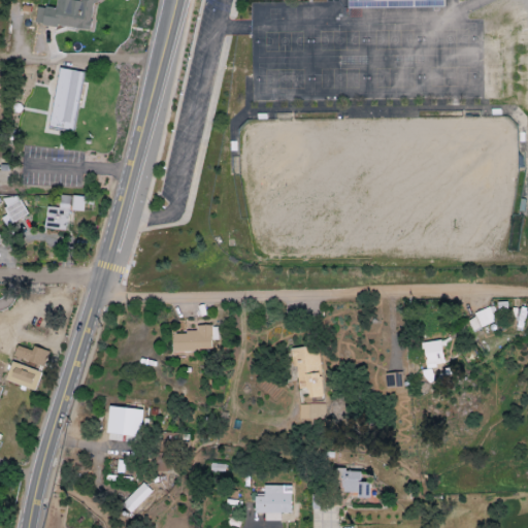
[(90,31),(93,5),(101,0),(77,0),(74,2),(74,0),(57,0),(56,9),(37,7),(35,24),(90,31)]
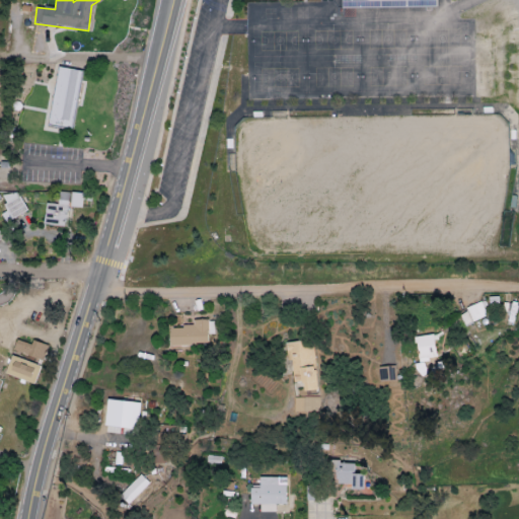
[(341,0),(342,9),(436,8),(436,0),(341,0)]
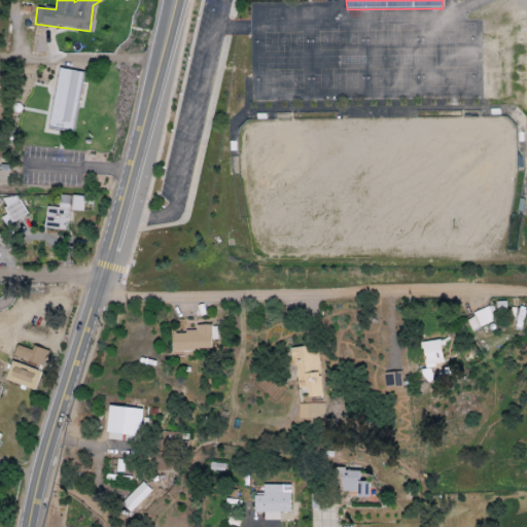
[(73,134),(83,73),(60,69),(48,129),(73,134)]
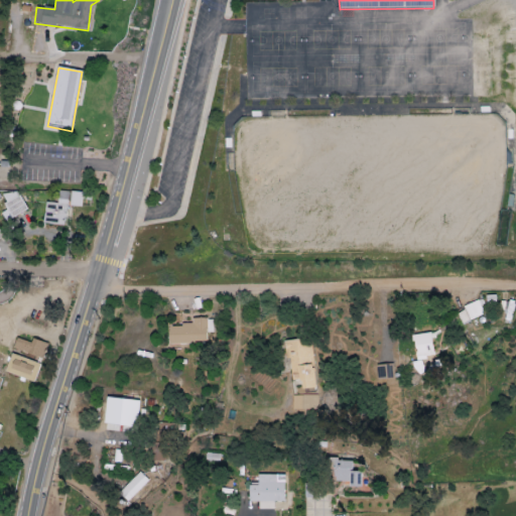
[(27,212),(17,190),(2,197),(8,210),(1,213),(5,221),(27,212)]
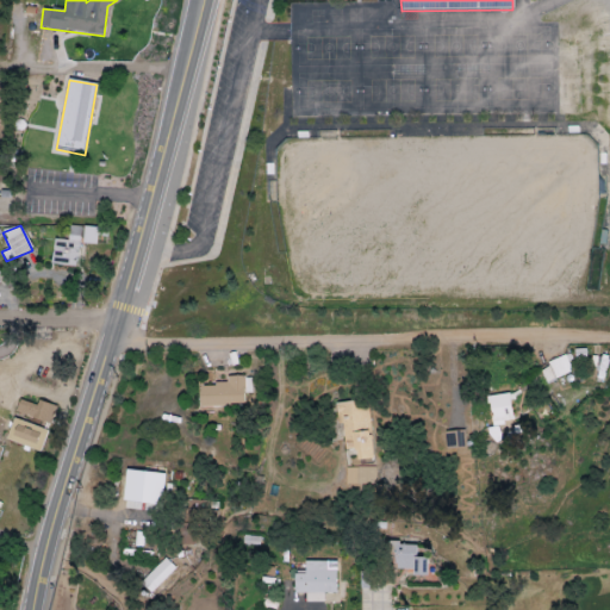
[(54,240),(51,266),(78,267),(80,226),(69,226),(69,241),(54,240)]
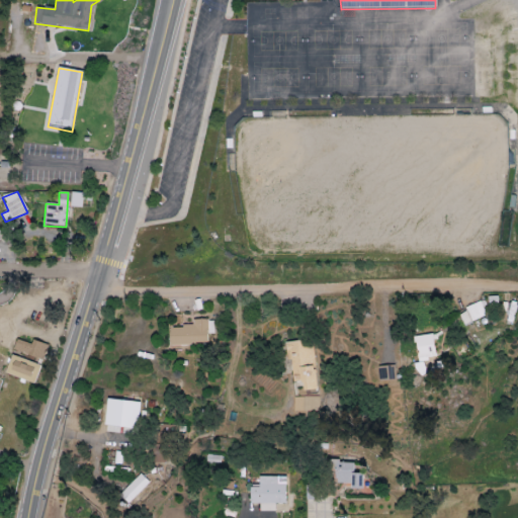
[(81,208),(83,193),(72,192),(70,207),(81,208)]
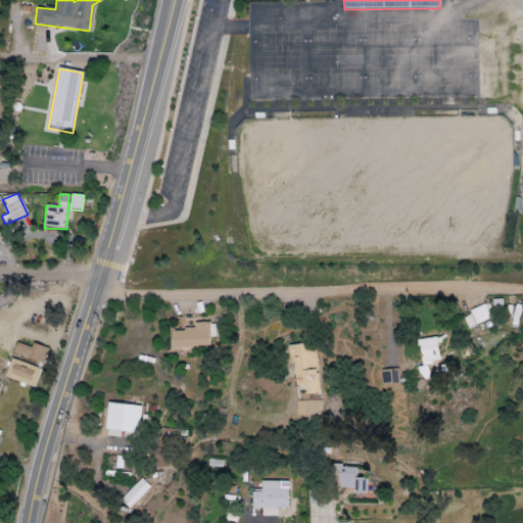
[(468,328),(490,319),(484,305),(463,315),(468,328)]
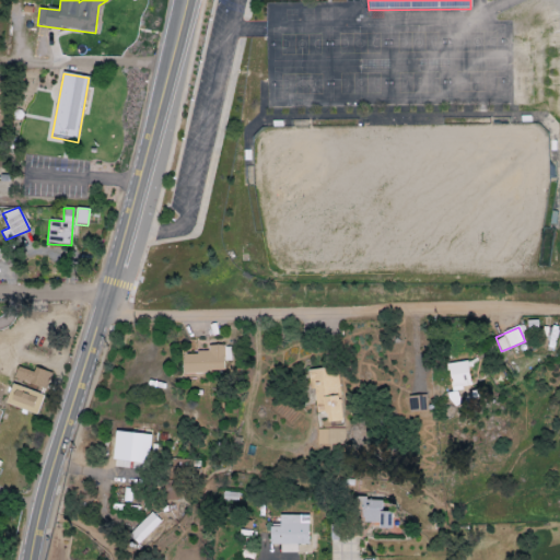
[(183,353),(184,373),(224,371),(224,345),(207,346),(207,352),(183,353)]
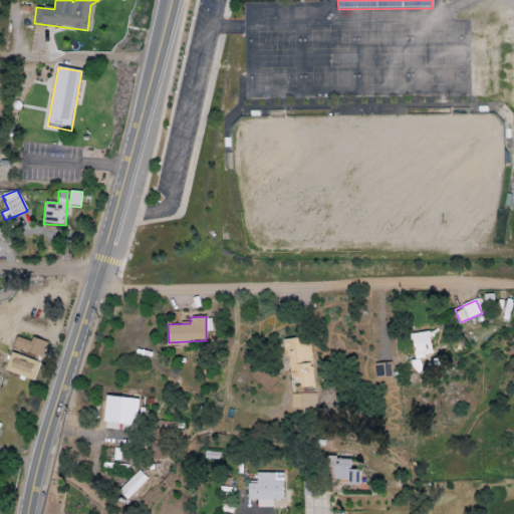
[(433,354),(429,331),(410,334),(415,357),(433,354)]
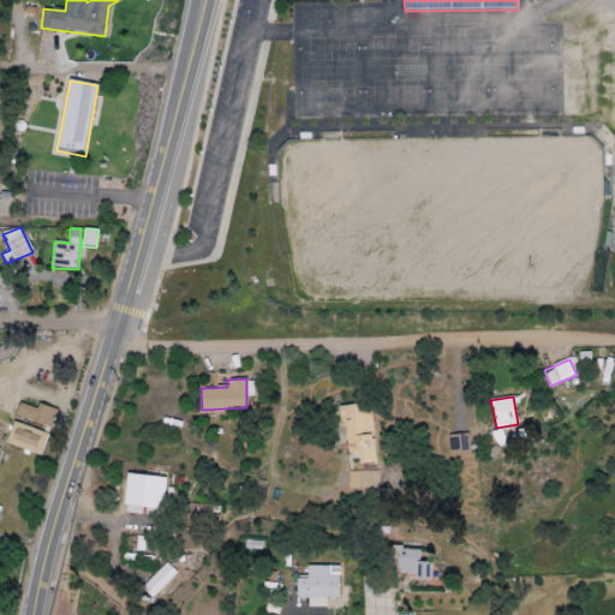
[(37,408),(19,402),(16,417),(52,427),(57,408),(39,404),(37,408)]
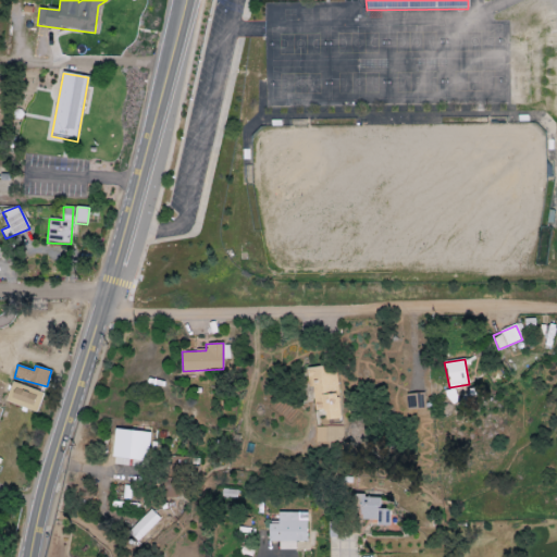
[(313,411),(325,410),(326,420),(341,418),(336,366),(310,368),(313,411)]
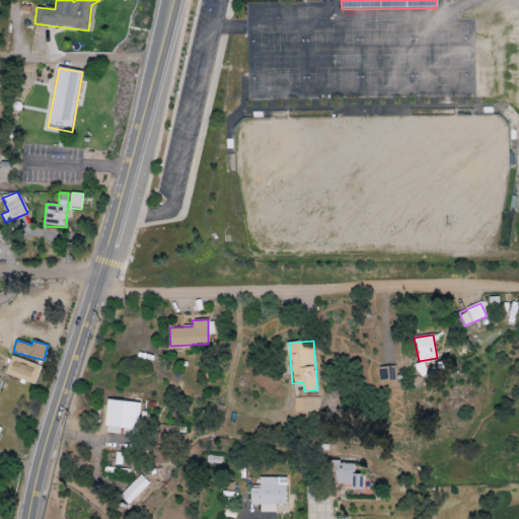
[(4,373),(33,384),(41,366),(11,355),(4,373)]
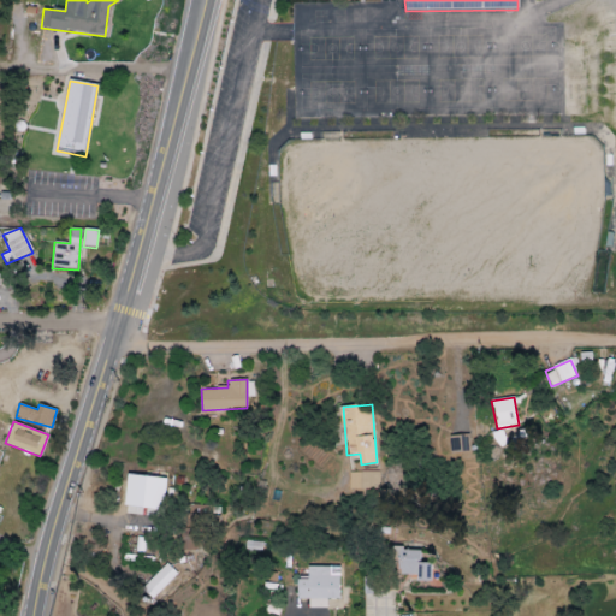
[(492,433),(498,448),(508,443),(502,430),(492,433)]
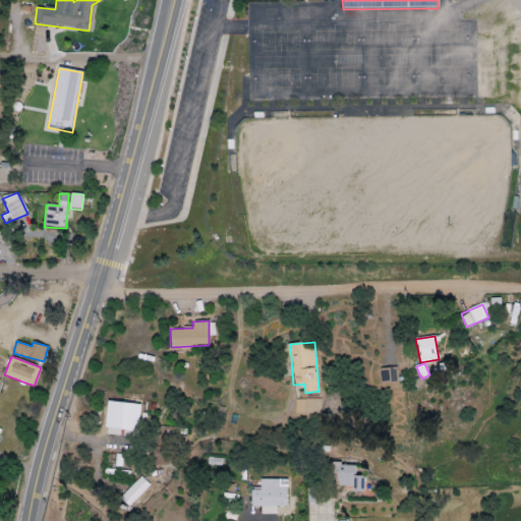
[(295,399),(295,413),(320,414),(321,400),(295,399)]
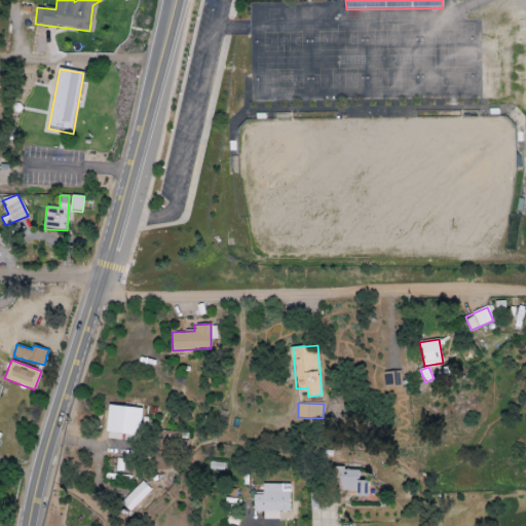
[(106,433),(140,435),(142,408),(107,406),(106,433)]
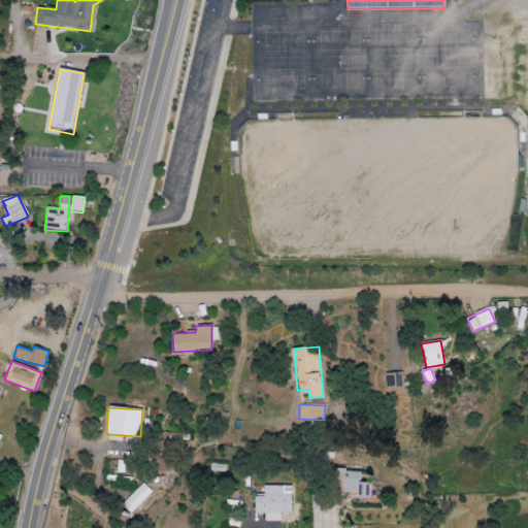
[(370,483),(360,482),(361,470),(336,470),(336,476),(342,477),(341,492),(358,493),(358,498),(370,498),(370,483)]
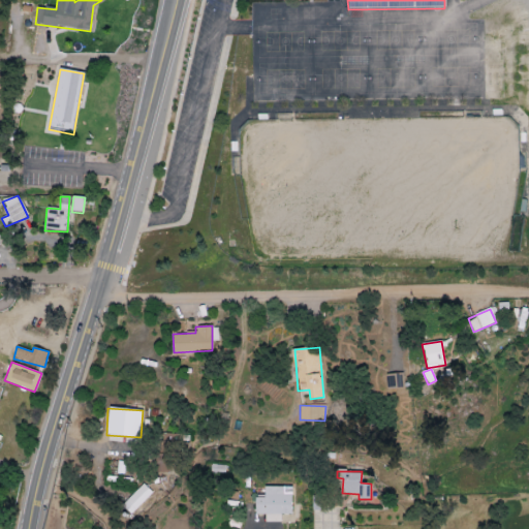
[(152,493),(143,484),(122,505),(131,515),(152,493)]
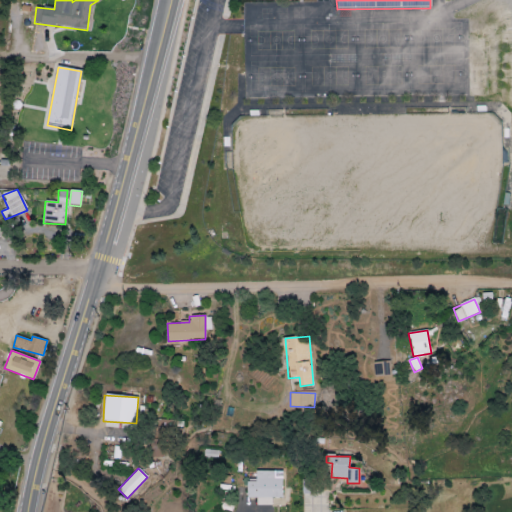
[(282,498),(282,471),(256,471),(256,482),(248,482),(247,498),(257,498),(256,505),(271,505),(272,498),(282,498)]
